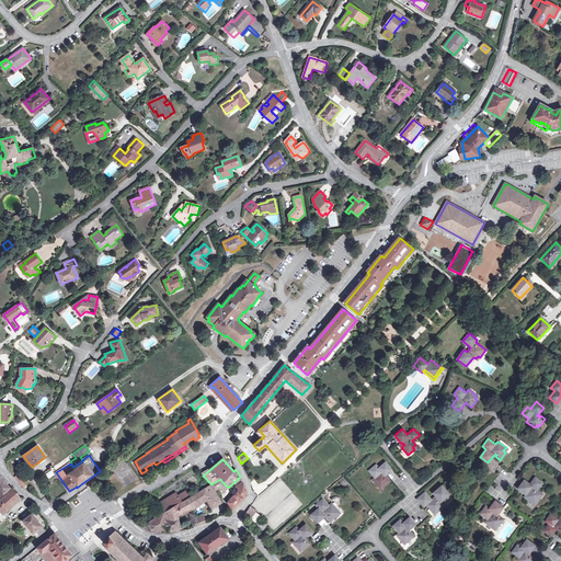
[(384,477),(385,476),(386,473),(391,469),(385,462),(378,468),(376,465),(368,470),(375,478),(371,480),(377,485),(379,484),(381,488),(389,481),(386,477),(385,478),(384,477)]
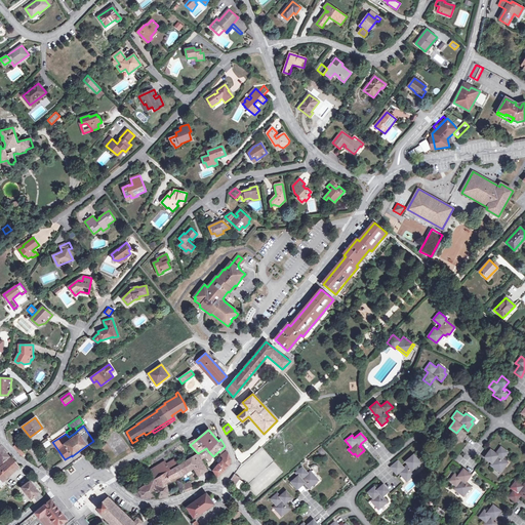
[(0,457),(3,462),(9,456),(0,445),(0,457)]
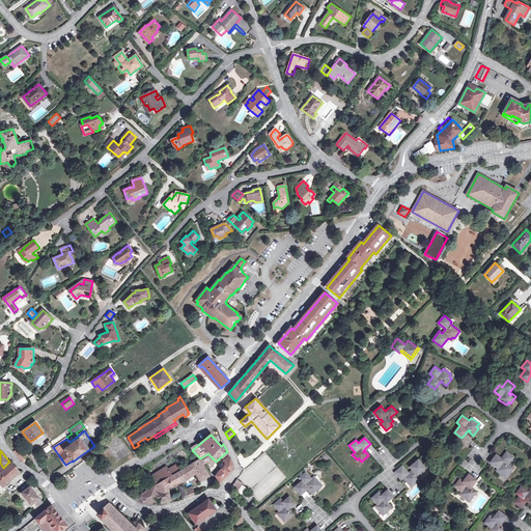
[(14,452),(21,462),(24,458),(16,450),(14,452)]
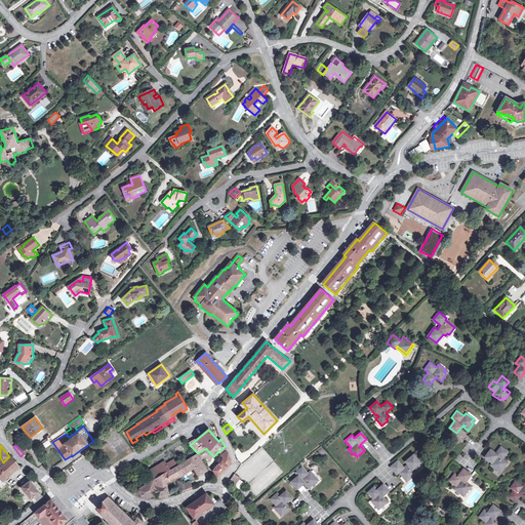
[(485,456),(491,461),(492,462),(493,461),(494,462),(492,466),(500,473),(506,466),(503,465),(506,461),(502,458),(508,452),(500,447),(495,453),(490,449),(485,456)]
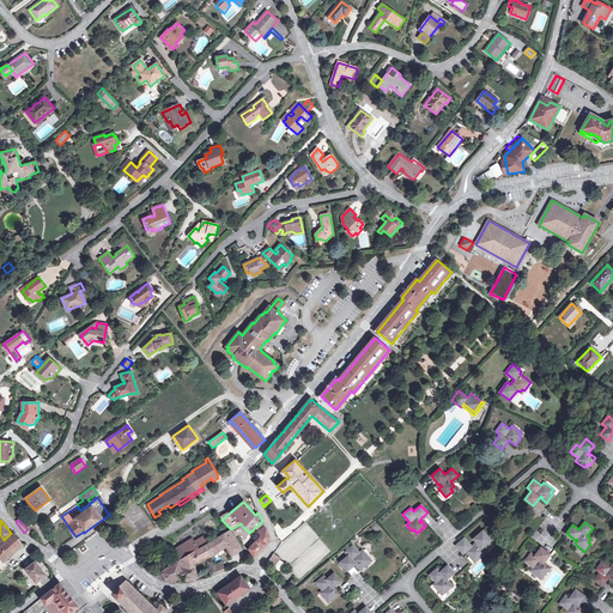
[(235,527),(231,529),(235,535),(241,532),(246,529),(243,527),(241,523),(235,527)]
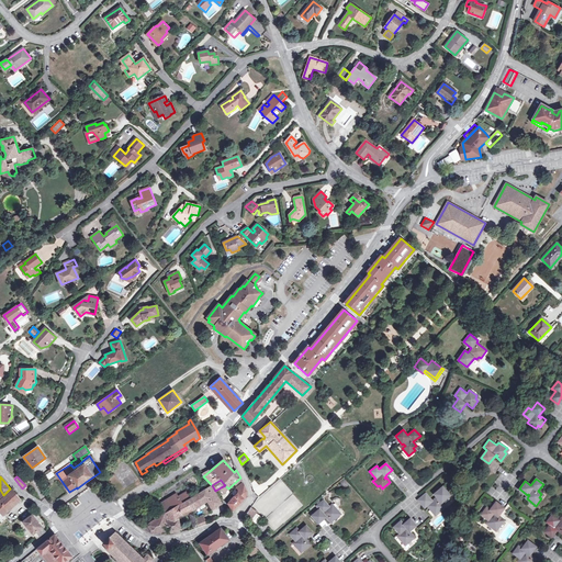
[(239,491),(238,492),(228,504),(233,510),(235,509),(244,499),(246,496),(246,494),(246,492),(246,490),(243,483),(237,487),(237,489),(239,491)]
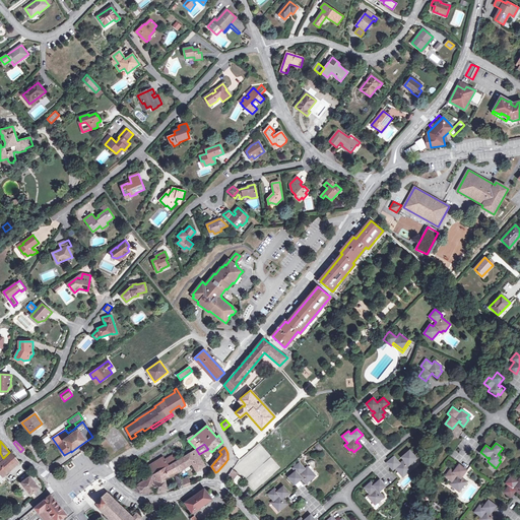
[(177,461),(173,455),(165,460),(163,457),(146,467),(152,475),(135,485),(136,488),(137,486),(141,493),(156,491),(167,489),(165,476),(169,475),(174,473),(180,489),(184,488),(181,480),(178,471),(189,464),(191,462),(197,470),(204,466),(194,450),(177,461)]
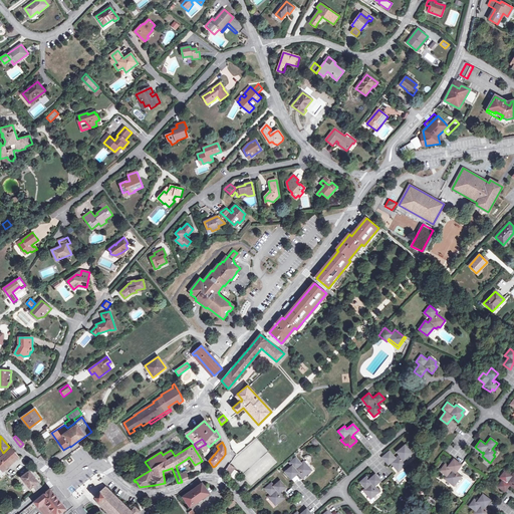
[(403,464),(406,462),(404,460),(412,453),(405,445),(397,452),(400,455),(396,458),(390,451),(381,457),(388,464),(391,462),(392,461),(394,463),(392,464),(399,471),(405,466),(403,464)]
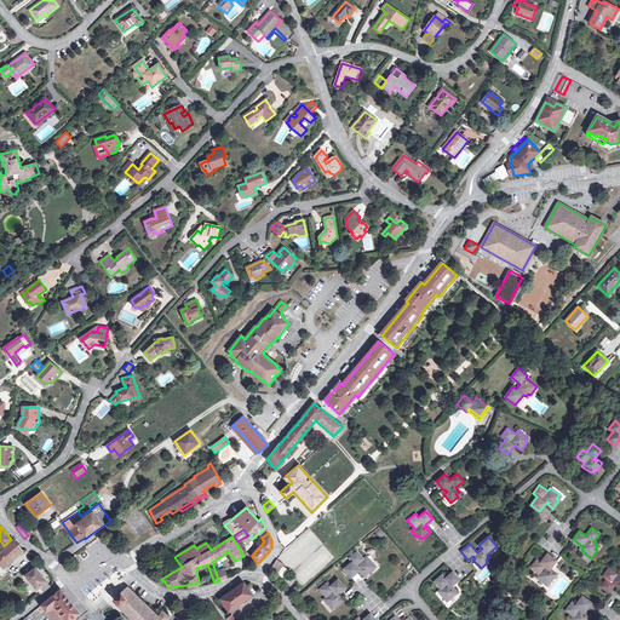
[(0,569),(3,567),(4,568),(22,552),(22,551),(13,540),(0,551),(0,569)]
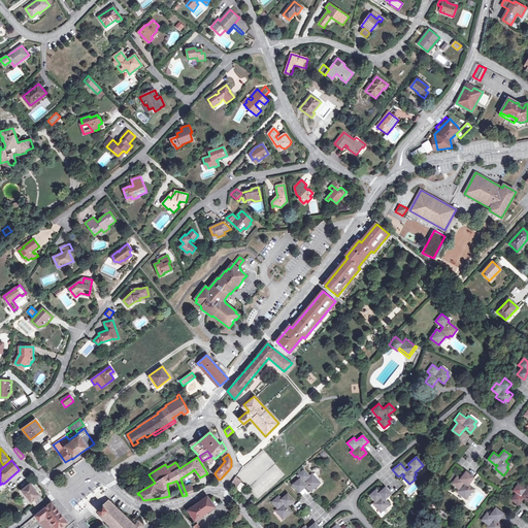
[(316,482),(318,481),(311,473),(309,475),(303,469),(297,475),(300,479),(293,485),(299,492),(306,486),(307,485),(308,486),(307,487),(310,491),(318,485),(316,482)]
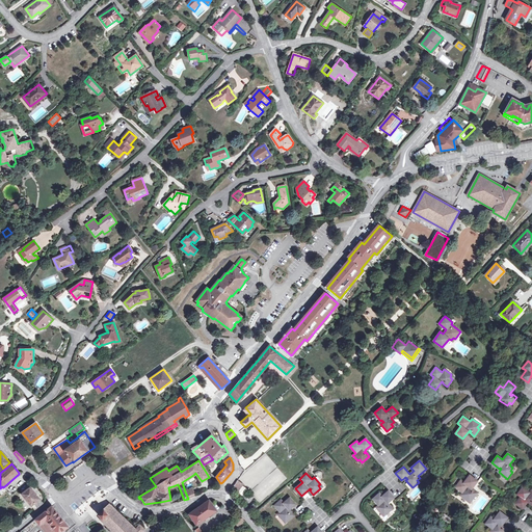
[(471,489),(472,488),(477,481),(475,479),(470,475),(463,482),(460,480),(455,487),(462,493),(460,496),(468,501),(470,498),(472,500),(477,493),(473,489),(472,490),(471,489)]
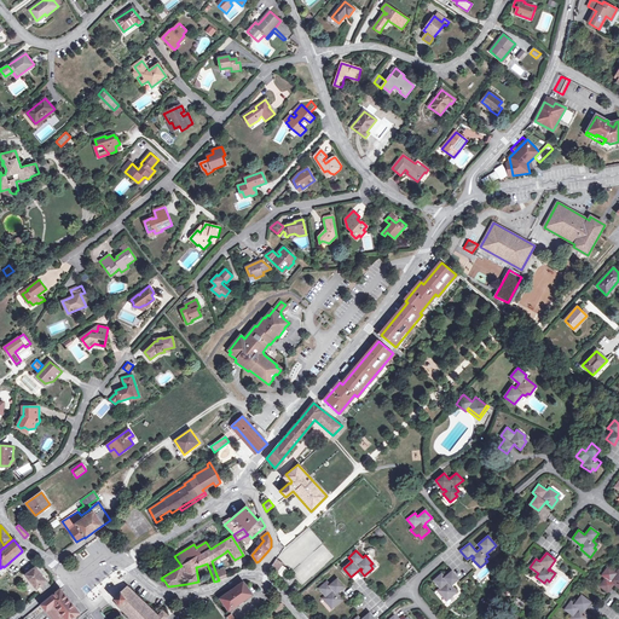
[(279,565),(273,561),(268,568),(275,572),(279,565)]
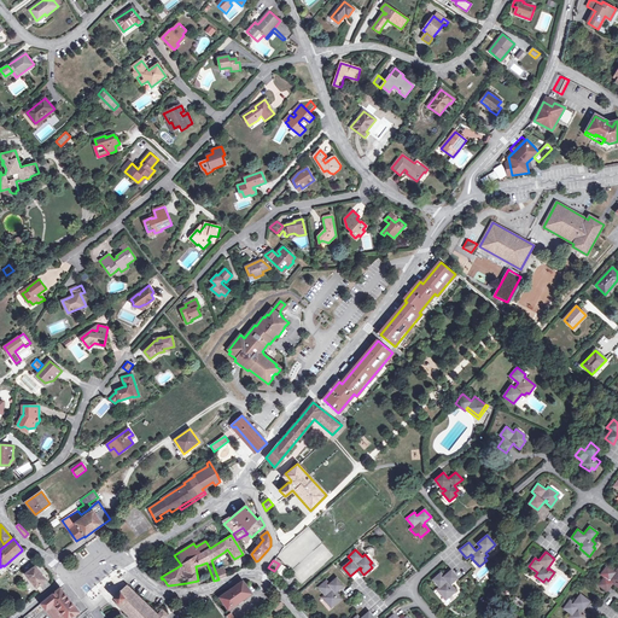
[(51,584),(46,579),(35,566),(25,573),(38,587),(41,593),(51,584)]
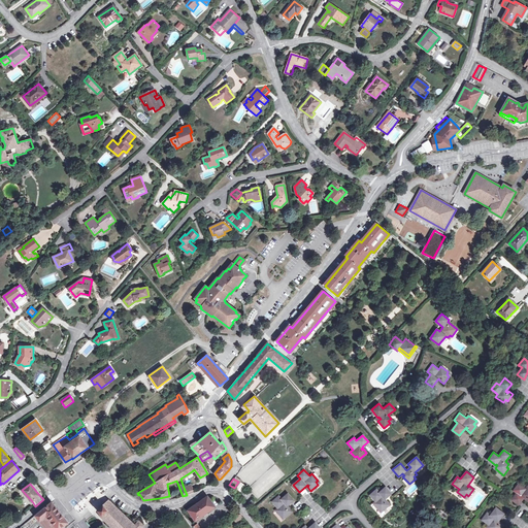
[(527,486),(525,489),(519,484),(514,490),(517,493),(512,499),(519,505),(524,498),(524,497),(526,498),(525,500),(527,501),(527,486)]
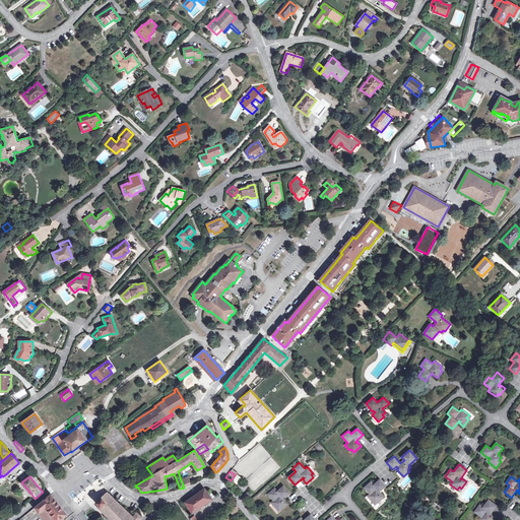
[(188,477),(181,480),(184,488),(191,484),(188,477)]
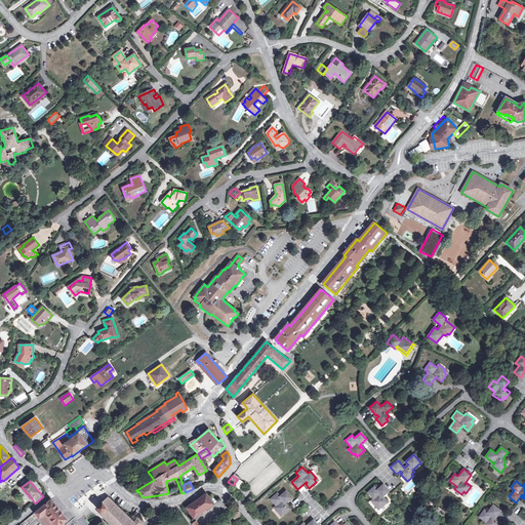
[(298,490),(301,493),(308,488),(304,484),(298,490)]
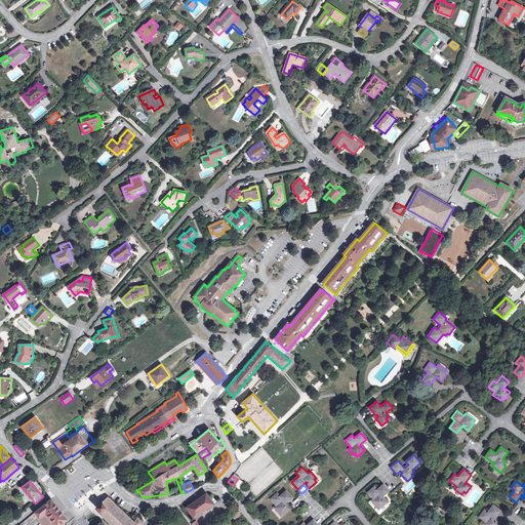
[(381,496),(382,495),(389,490),(384,484),(377,489),(374,486),(368,492),(373,498),(370,500),(375,507),(377,505),(380,508),(388,501),(384,497),(382,498),(381,496)]
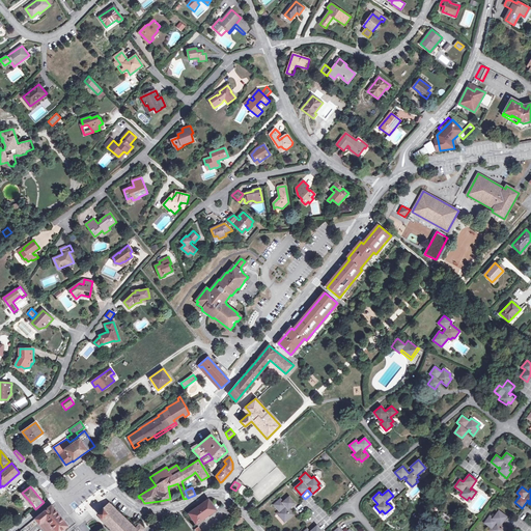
[(287,509),(288,508),(290,506),(295,503),(288,496),(282,502),(280,499),(273,504),(279,510),(276,513),(281,519),(283,518),(285,520),(292,514),(289,510),(288,511),(287,509)]
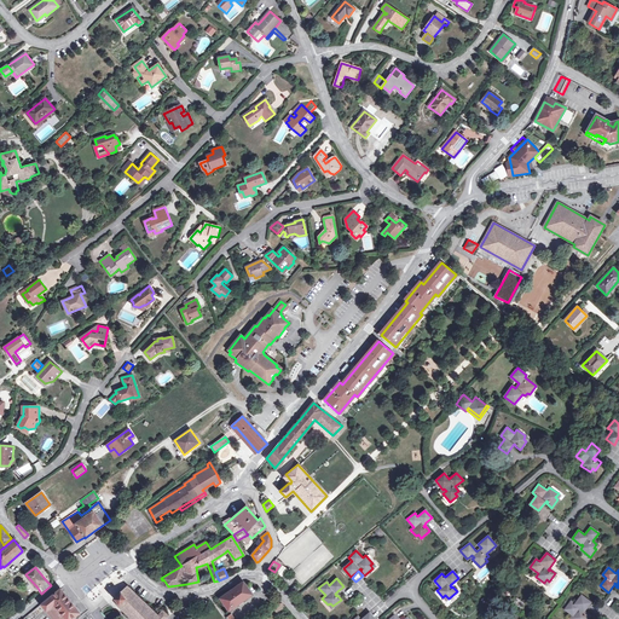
[(243,582),(220,597),(230,611),(253,594),(243,582)]
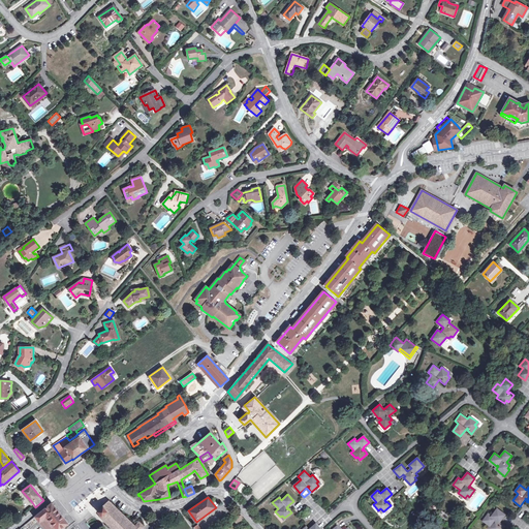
[(101,516),(100,517),(113,528),(142,528),(144,527),(139,522),(135,527),(109,502),(97,511),(101,516)]
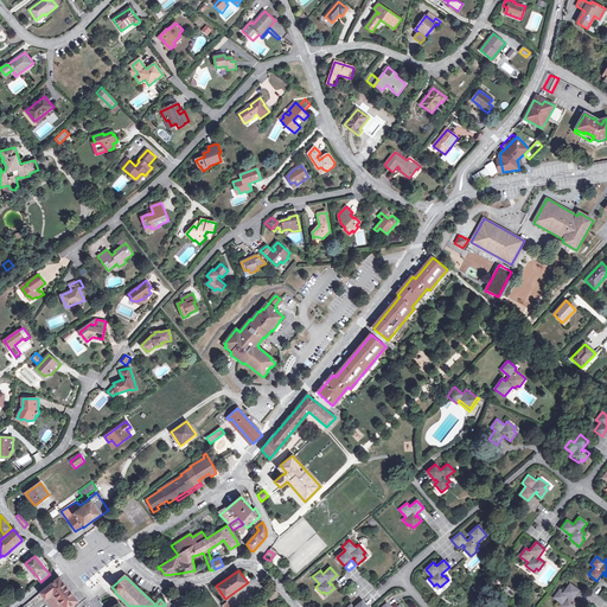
[(51,606),(70,606),(78,601),(70,590),(59,577),(40,593),(46,601),(51,606)]
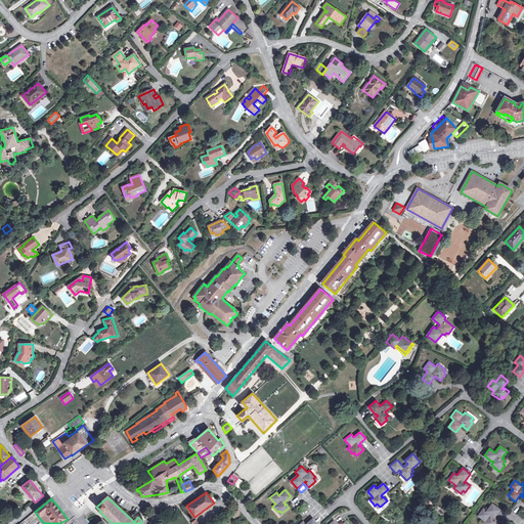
[(493,518),(494,517),(499,510),(492,504),(486,512),(483,509),(478,516),(485,521),(482,523),(497,523),(499,521),(495,518),(494,520),(493,518)]
